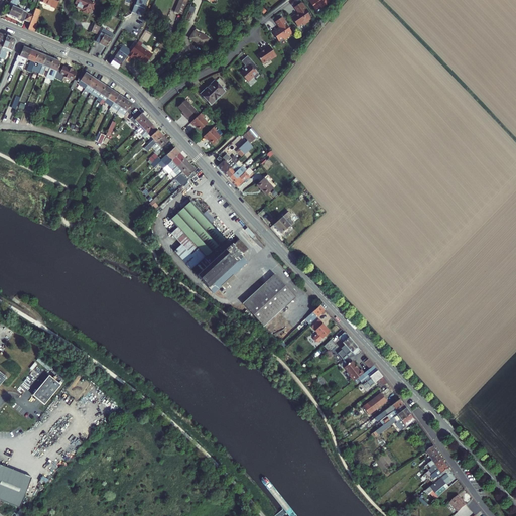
[(24,21),(31,23),(33,15),(27,13),(28,12),(16,7),(19,0),(12,0),(13,1),(11,1),(10,3),(11,5),(10,6),(12,7),(9,15),(19,19),(19,21),(22,22),(23,21),(24,22),(24,21)]
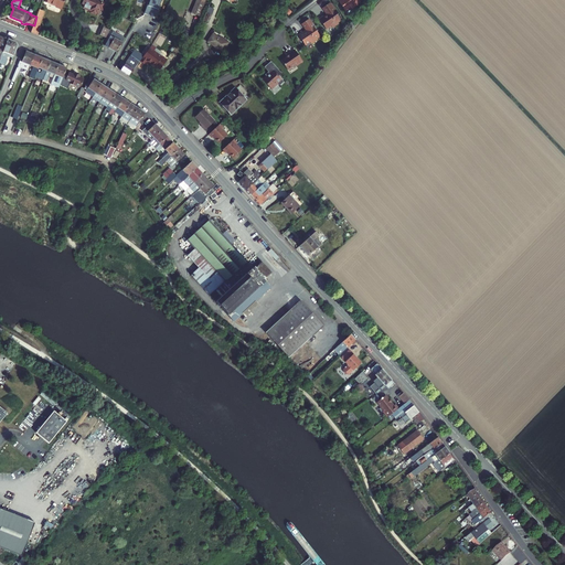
[(51,3),(51,4),(56,7),(56,8),(61,9),(62,9),(64,0),(40,0),(43,1),(51,3)]
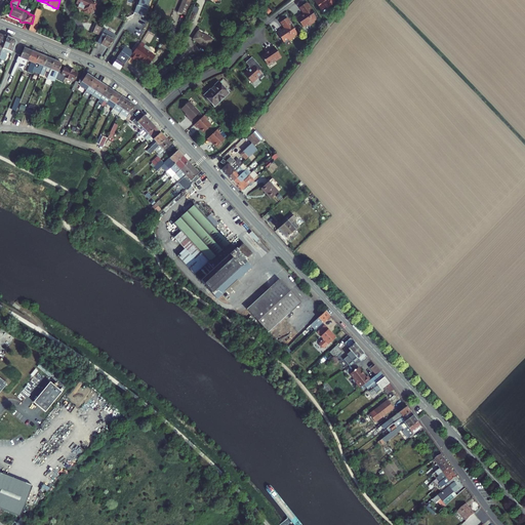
[(78,0),(77,3),(79,4),(78,7),(85,10),(85,11),(88,13),(89,12),(91,12),(92,8),(94,9),(97,3),(95,2),(95,0),(78,0)]
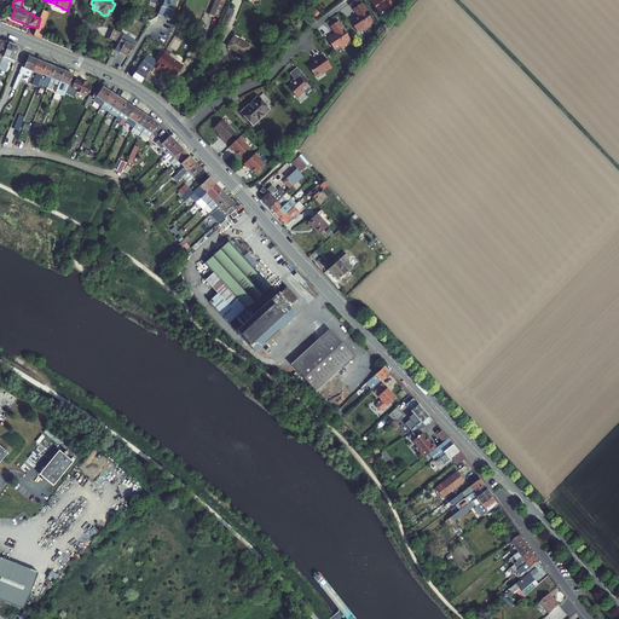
[(177,0),(163,0),(158,15),(169,18),(172,10),(174,10),(177,0)]
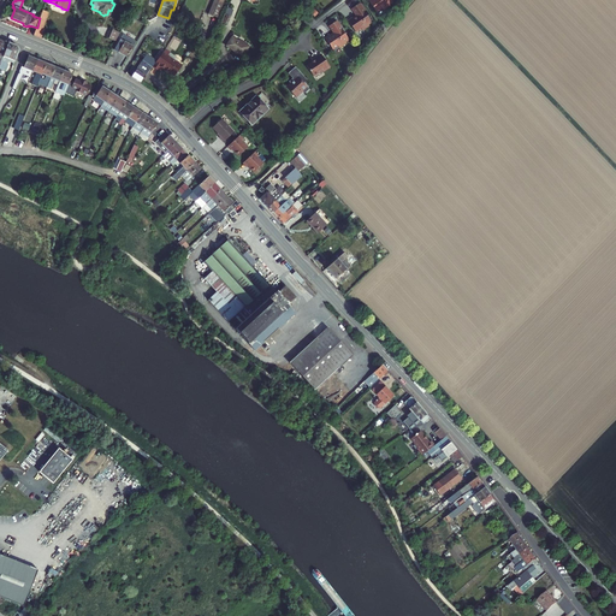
[(214,0),(208,15),(218,18),(224,0),(214,0)]
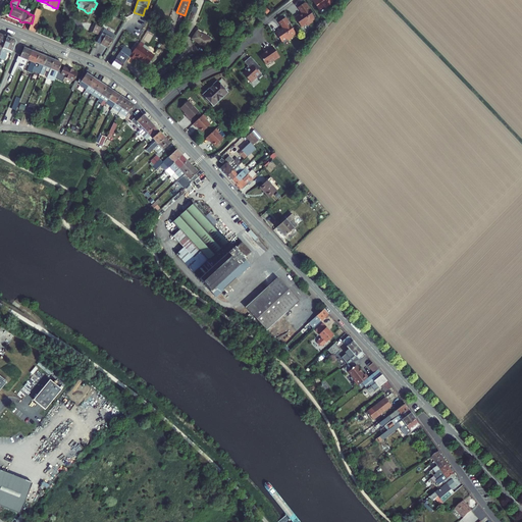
[(312,0),(319,10),(324,7),(325,8),(330,4),(333,2),(331,0),(312,0)]
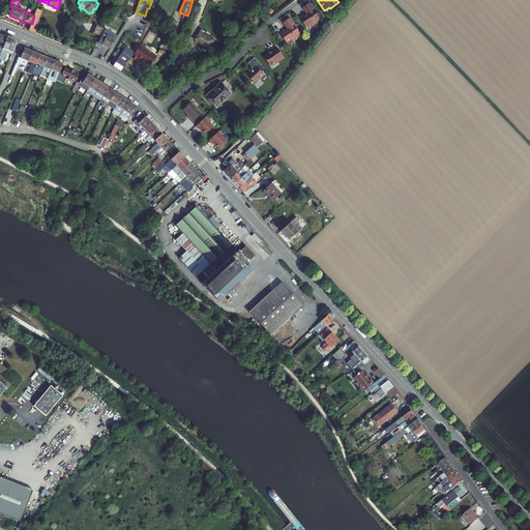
[(303,15),(299,18),(305,28),(311,24),(312,26),(318,22),(317,21),(320,19),(312,7),(310,4),(308,3),(302,7),(306,13),(304,16),(303,15)]
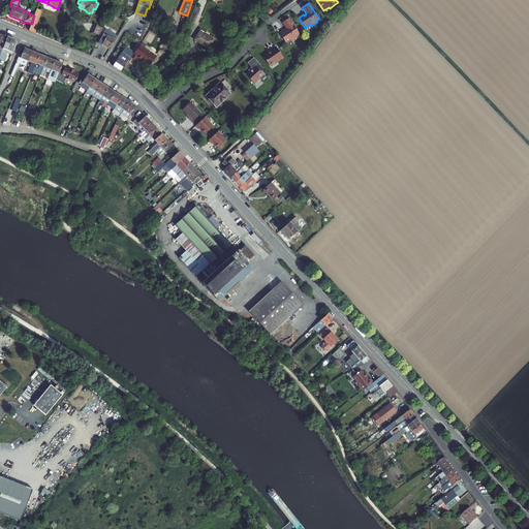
[(34,16),(32,24),(29,30),(35,33),(37,26),(36,25),(41,10),(37,8),(34,16)]
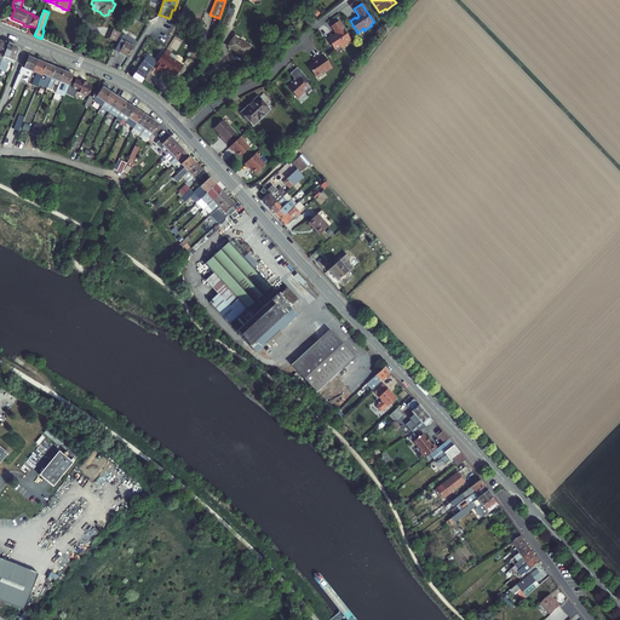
[(224,12),(220,21),(229,24),(234,12),(228,10),(227,13),(224,12)]
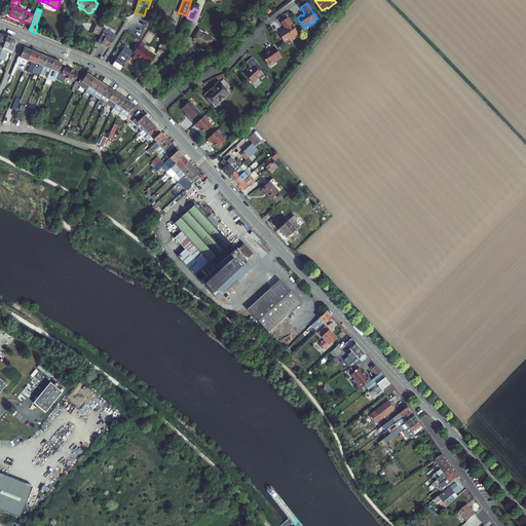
[(282,30),(277,33),(284,42),(289,39),(290,41),(296,37),(295,36),(298,34),(287,17),(280,23),(286,29),(283,31),(282,30)]
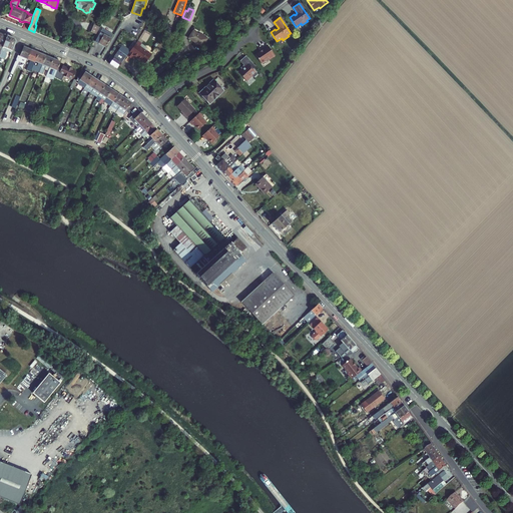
[(170,24),(162,22),(160,29),(167,31),(170,24)]
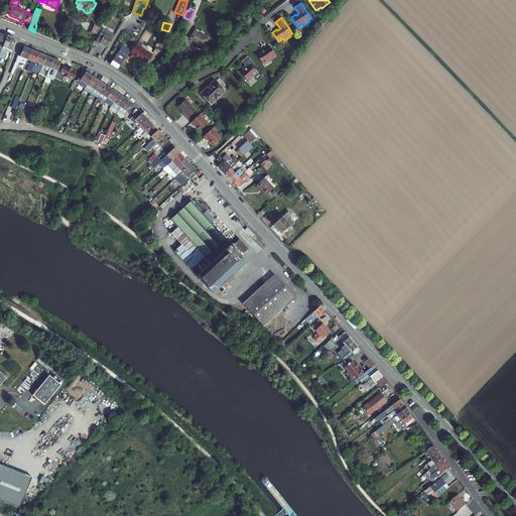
[(90,31),(97,34),(101,27),(93,24),(90,31)]
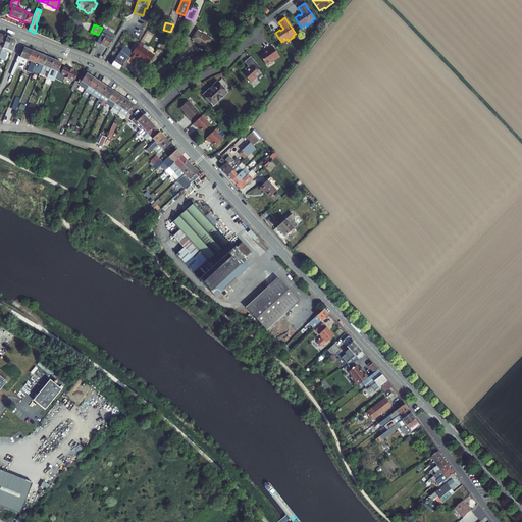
[(97,42),(108,48),(115,36),(104,29),(97,42)]
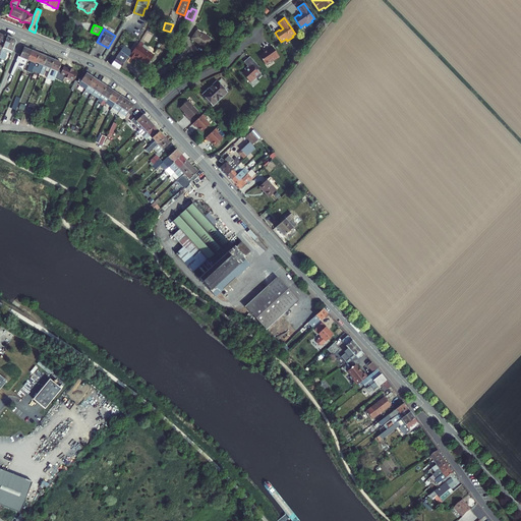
[(209,40),(196,32),(192,39),(205,47),(209,40)]
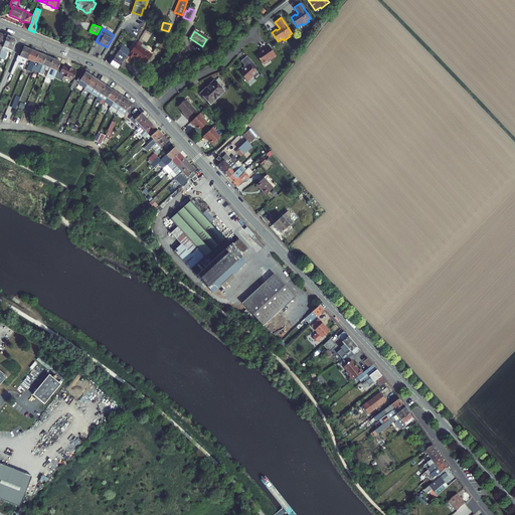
[(7,35),(1,52),(0,53),(0,57),(5,60),(7,54),(6,54),(7,51),(12,53),(16,41),(15,39),(7,35)]
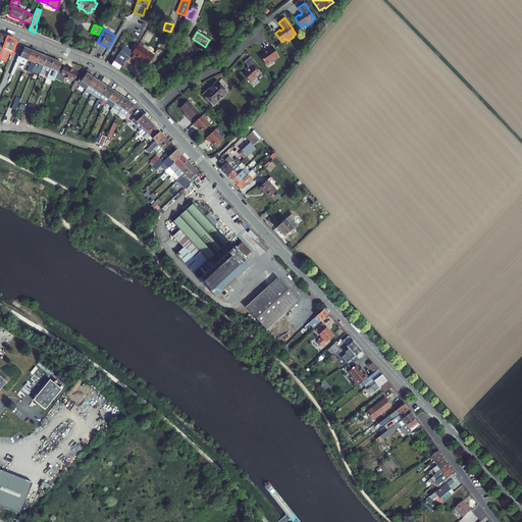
[(141,41),(140,42),(139,44),(150,52),(152,50),(141,41)]
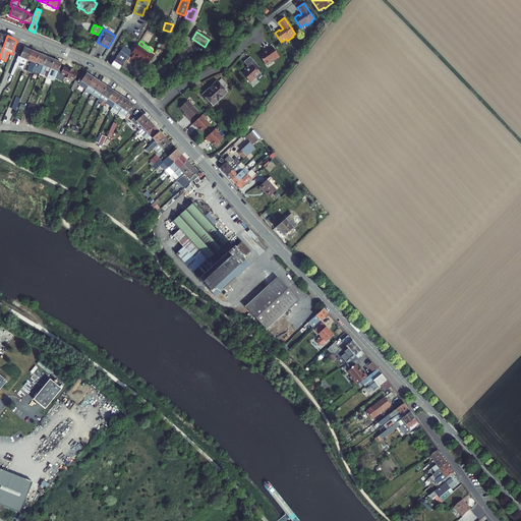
[(129,56),(133,59),(135,56),(143,62),(145,61),(148,64),(154,56),(150,52),(138,44),(134,49),(132,52),(129,56)]
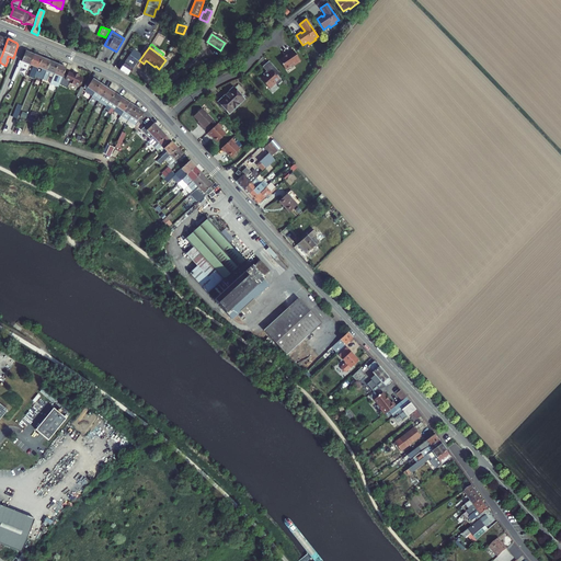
[(134,49),(129,56),(138,61),(139,60),(142,56),(134,49)]
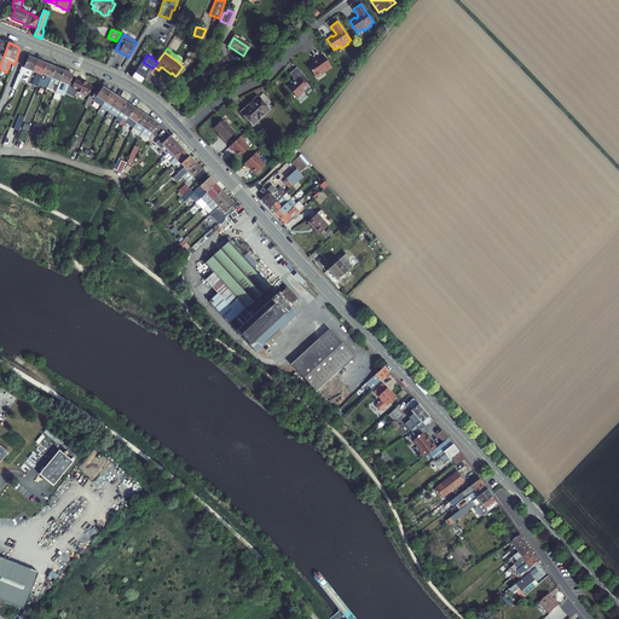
[(317,61),(308,67),(314,76),(324,70),(325,73),(330,69),(329,67),(330,65),(323,55),(316,59),(317,61)]
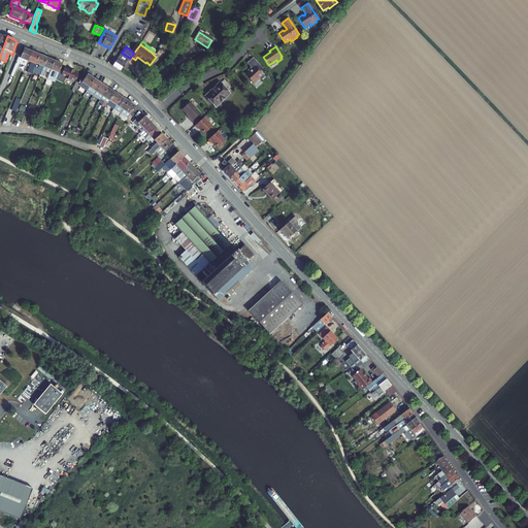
[(20,63),(26,66),(28,61),(32,52),(24,48),(21,58),(19,57),(10,75),(14,77),(20,63)]
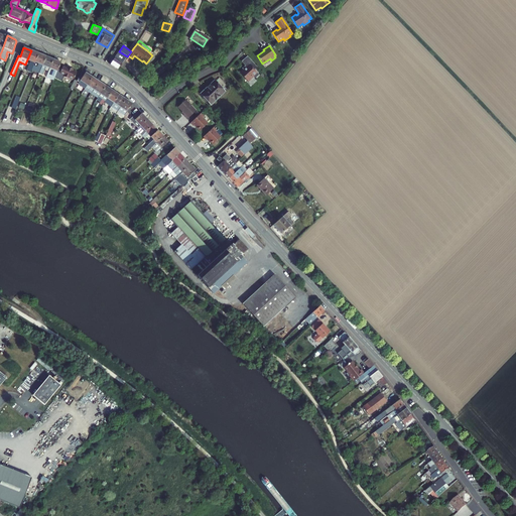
[(35,61),(38,53),(31,50),(27,59),(31,60),(27,71),(31,73),(31,71),(33,66),(35,61)]
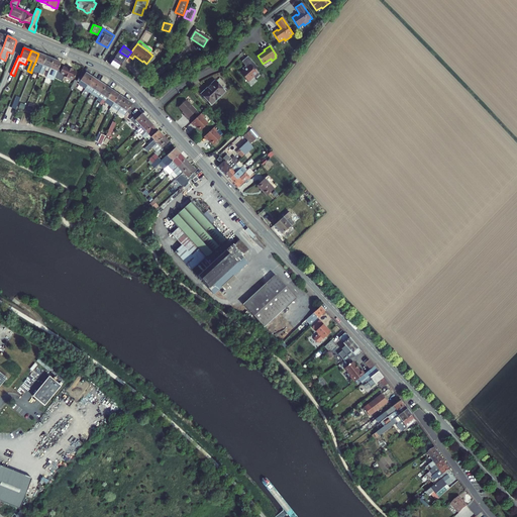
[(119,52),(110,65),(118,70),(127,57),(119,52)]
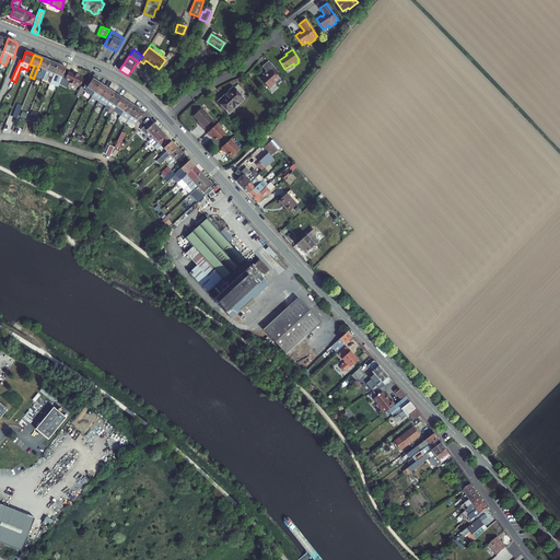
[(43,80),(50,61),(42,58),(38,67),(42,69),(41,72),(36,71),(34,77),(43,80)]
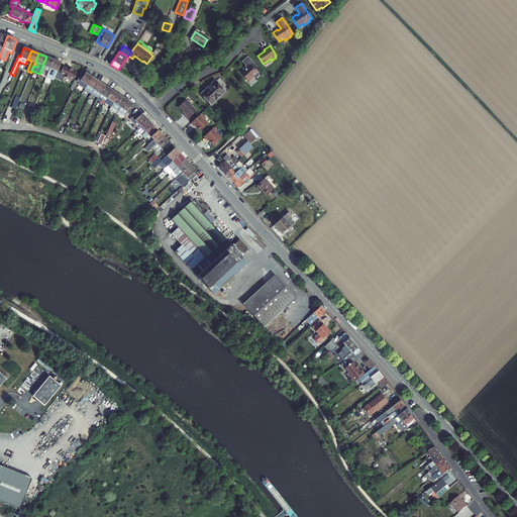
[(49,68),(54,60),(46,57),(39,74),(43,75),(46,67),(49,68)]
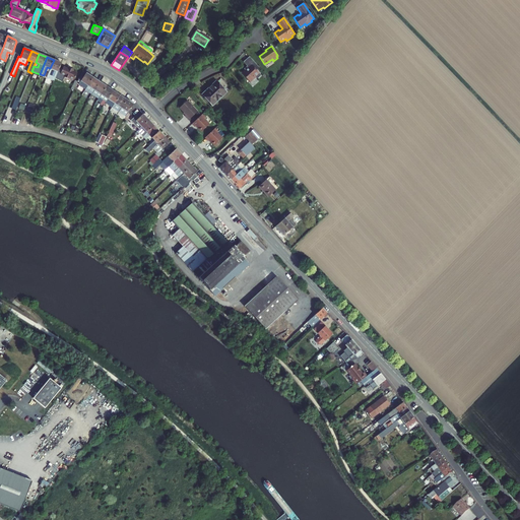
[(259,67),(251,58),(248,61),(251,65),(249,66),(248,67),(248,68),(245,70),(242,73),(249,81),(252,79),(253,79),(256,77),(257,78),(261,75),(257,70),(259,67)]
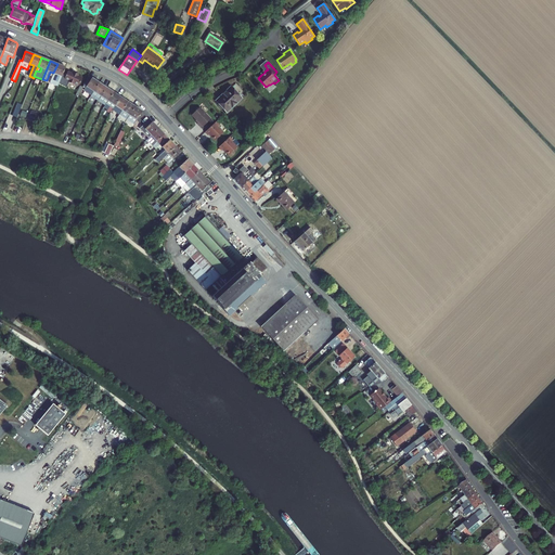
[(60,81),(66,67),(57,64),(53,73),(52,77),(56,78),(53,85),(57,87),(60,81)]
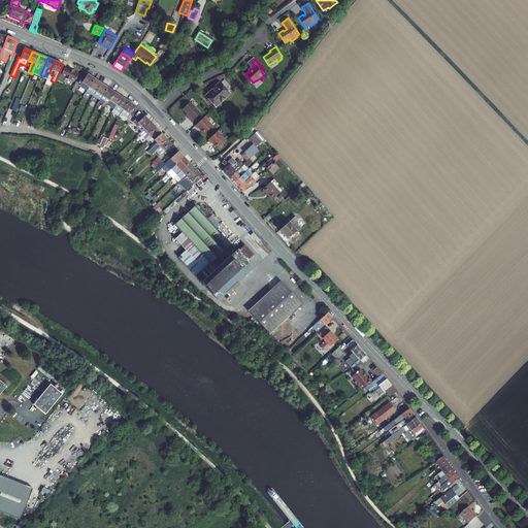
[(61,74),(66,76),(65,78),(70,80),(71,79),(75,81),(78,74),(74,72),(74,71),(69,68),(69,70),(65,68),(61,74)]
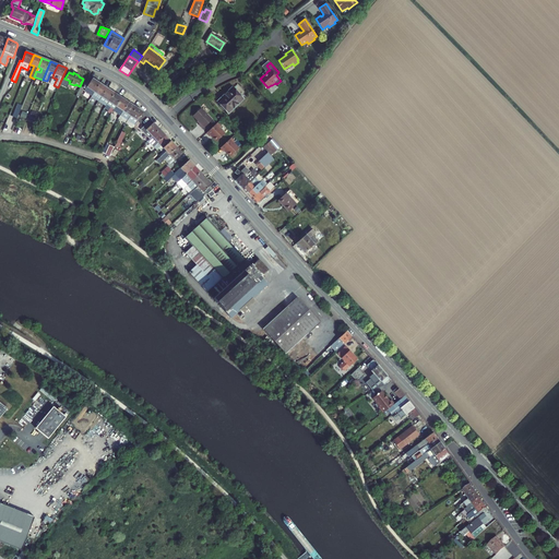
[(92,95),(100,83),(90,76),(84,87),(85,88),(85,91),(92,95)]
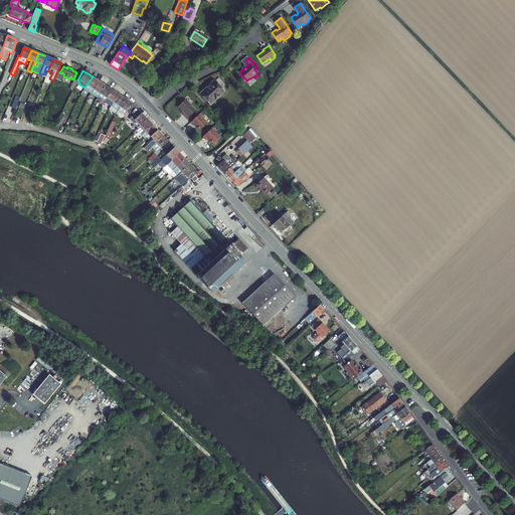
[(91,94),(99,81),(93,76),(84,88),(84,89),(91,94)]
